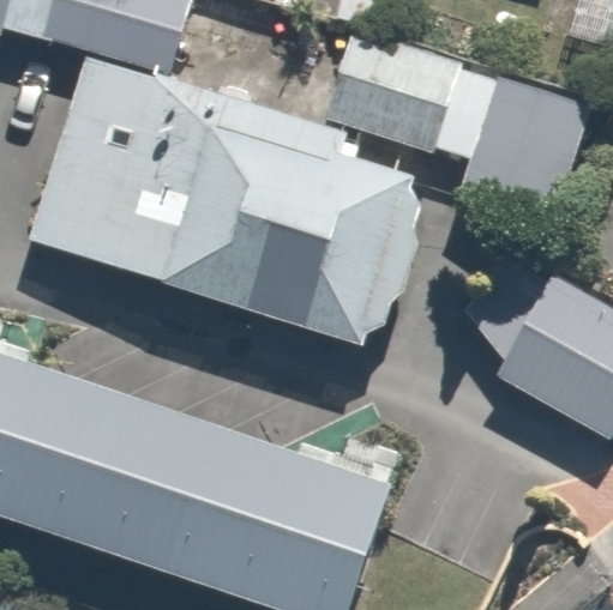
[(0,0),(0,29),(49,44),(61,0),(0,0)]
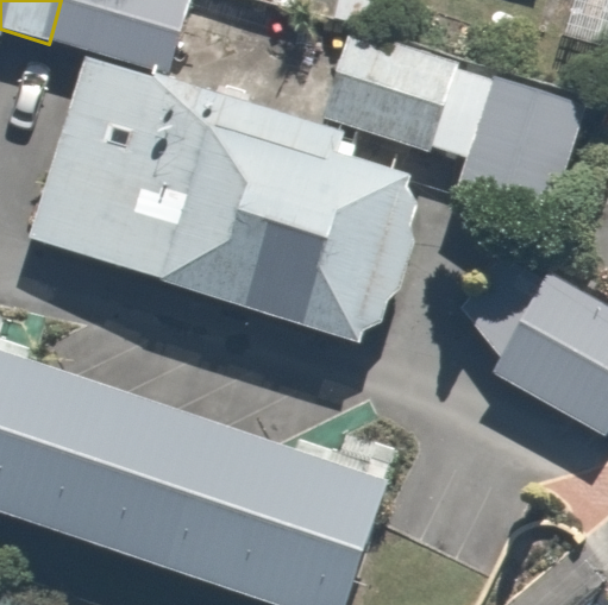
[(349,26),(321,118),(430,151),(431,144),(470,156),(496,71),(349,26)]
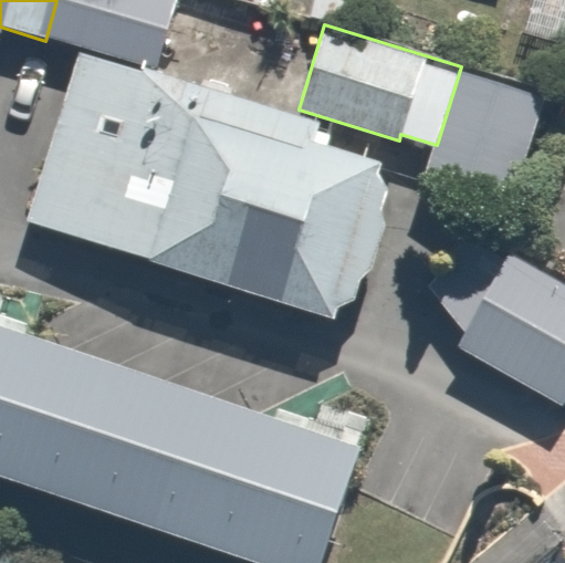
[(317,121),(79,50),(25,222),(333,320),(336,306),(352,300),(358,279),(373,269),(385,226),(379,211),(387,191),(376,174),(379,162),(311,139),(317,121)]
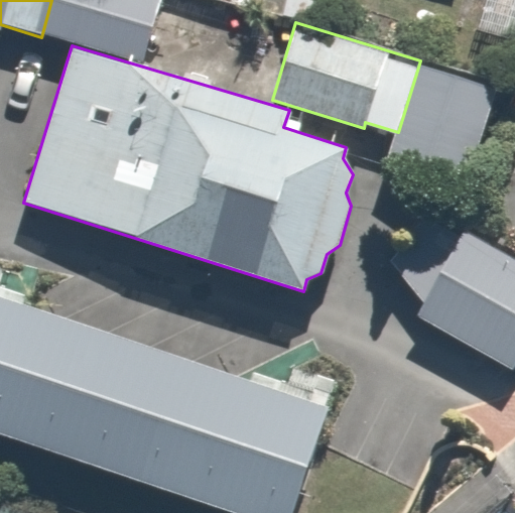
[(495,84),(420,60),(398,132),(386,170),(461,194),(495,84)]
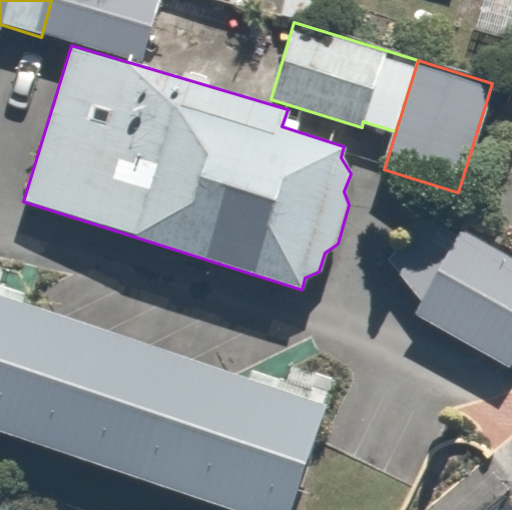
[(511,245),(499,240),(464,317),(511,338),(511,245)]
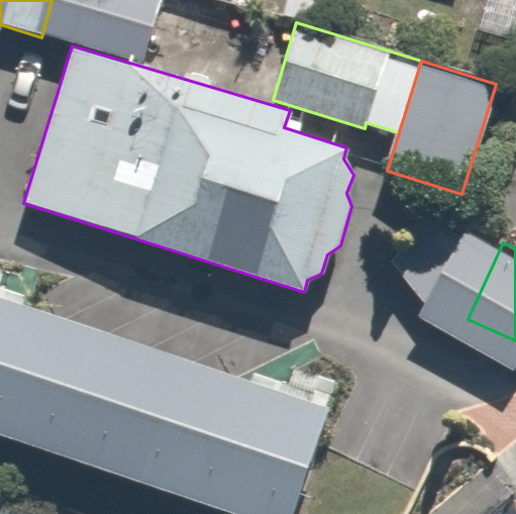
[(309,513),(344,403),(0,295),(0,434),(251,513),(309,513)]
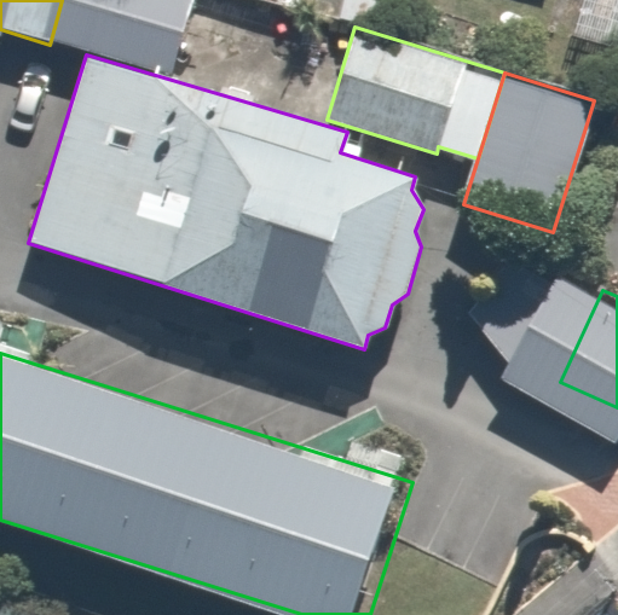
[(128,614),(15,574),(0,614),(128,614)]
